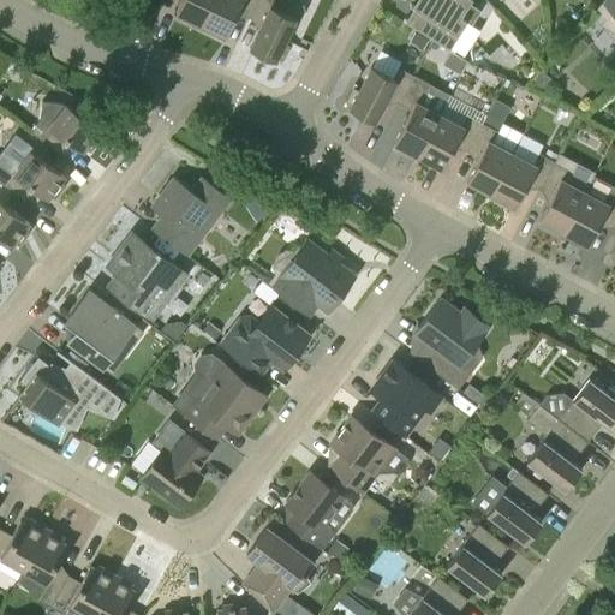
[(201,25),(212,0),(181,0),(175,13),(178,15),(175,18),(193,27),(196,23),(201,25)]
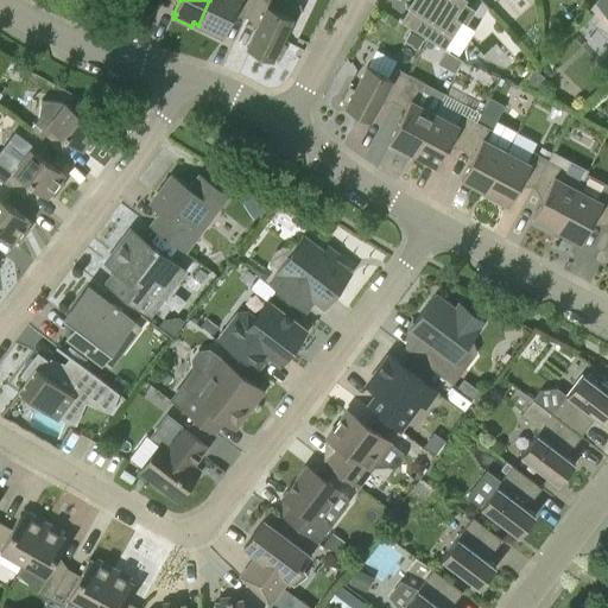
[(247,17),(254,0),(209,0),(198,25),(222,37),(235,11),(247,17)]
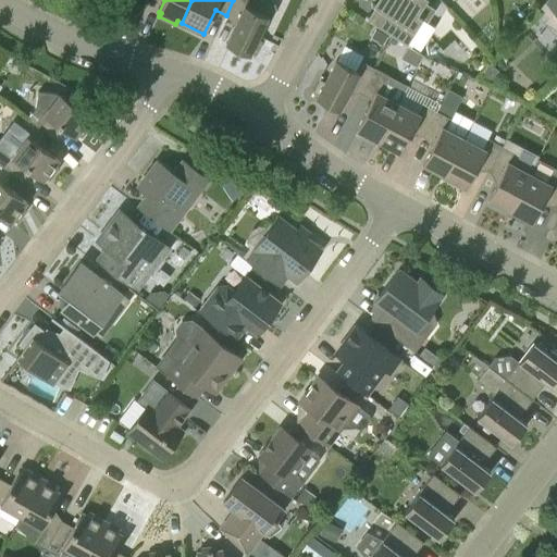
[(233,0),(226,15),(237,21),(226,44),(255,58),(264,38),(259,35),(268,16),(272,19),(276,9),(275,3),(269,0),(233,0)]
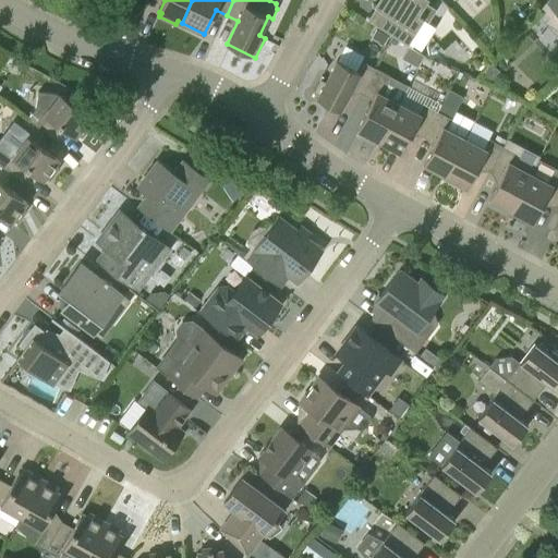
[(405,45),(423,17),(416,13),(424,1),(421,0),(378,0),(375,7),(379,9),(371,22),(405,45)]
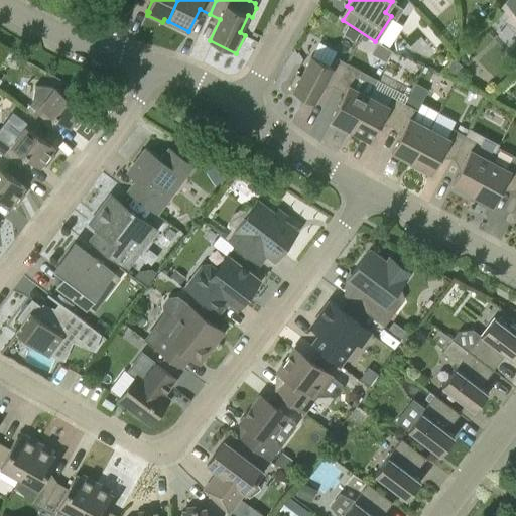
[(515,0),(507,0),(499,8),(506,16),(503,20),(515,28),(515,0)]
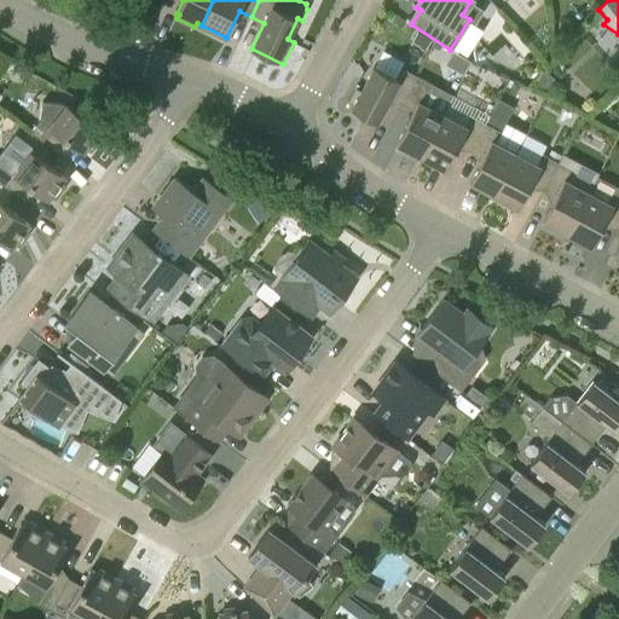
[(557,42),(566,42),(570,36),(566,29),(559,29),(554,35),(557,42)]
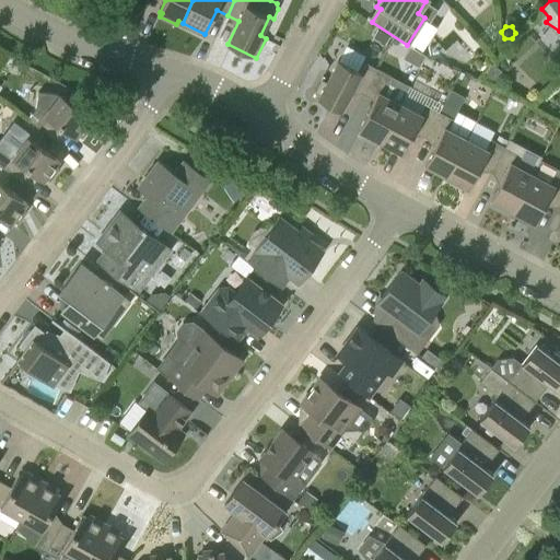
[(391,35),(377,28),(373,37),(385,44),(391,35)]
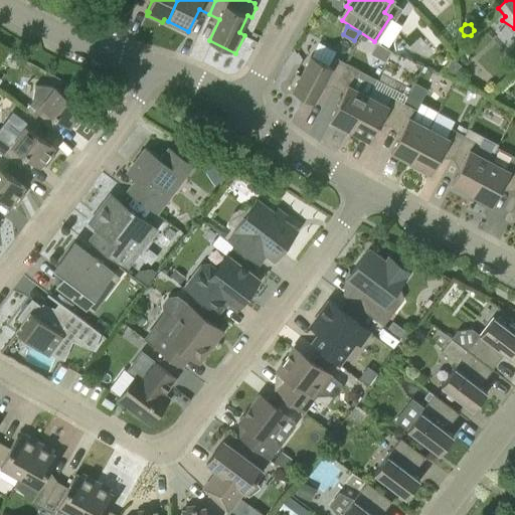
[(391,50),(376,42),(370,52),(385,60),(391,50)]
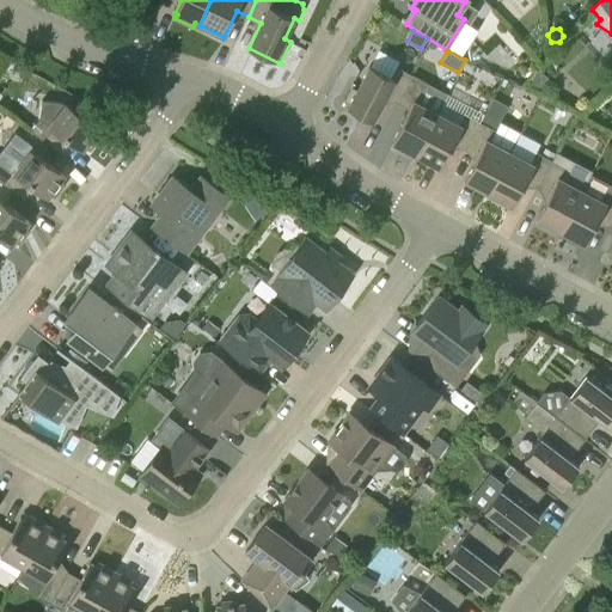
[(398,102),(411,75),(396,67),(391,78),(369,66),(347,108),(372,121),(386,96),(398,102)]
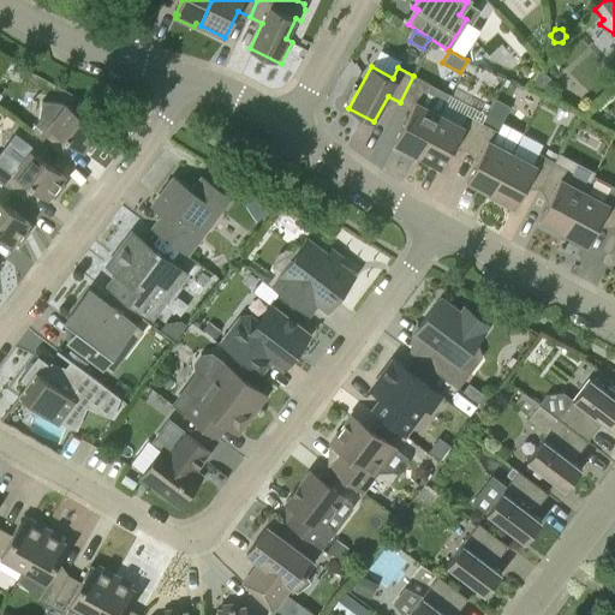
[(550,77),(541,69),(531,79),(539,88),(550,77)]
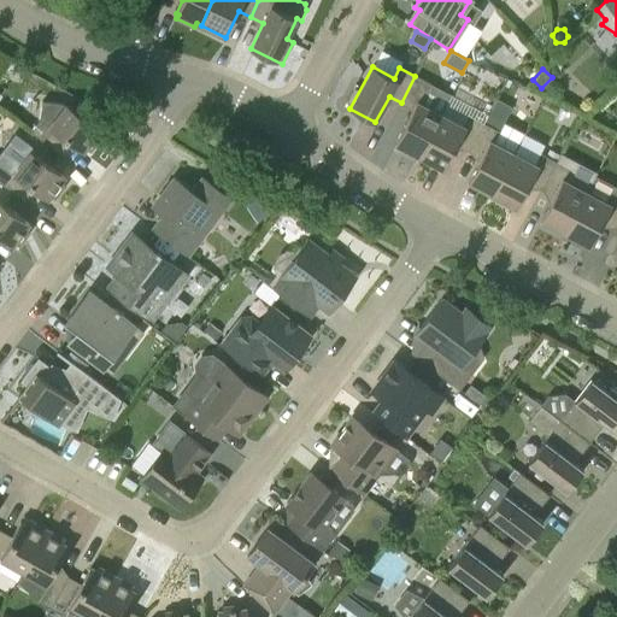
[(427,82),(415,76),(401,103),(412,110),(394,144),(397,145),(395,147),(412,157),(415,153),(419,157),(441,115),(417,101),(427,82)]
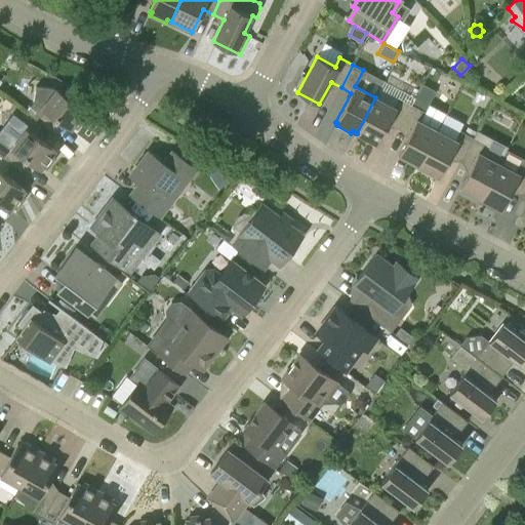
[(83,115),(85,111),(56,88),(36,85),(33,102),(26,112),(47,128),(54,118),(70,130),(73,127),(76,129),(86,117),(83,115)]
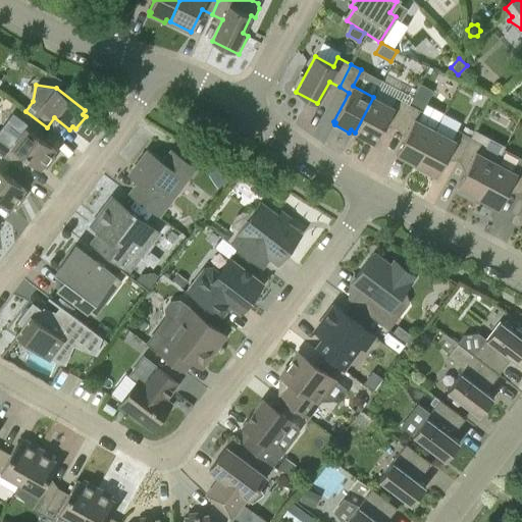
[(416,165),(435,129),(417,120),(427,102),(416,96),(411,105),(409,104),(397,126),(407,133),(396,154),(397,155),(396,157),(411,165),(412,162),(416,165)]
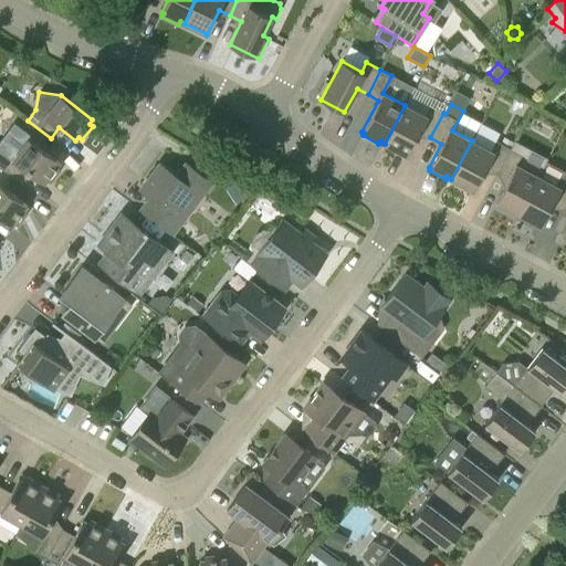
[(430,137),(443,113),(429,105),(423,115),(405,105),(385,144),(407,155),(419,132),(430,137)]
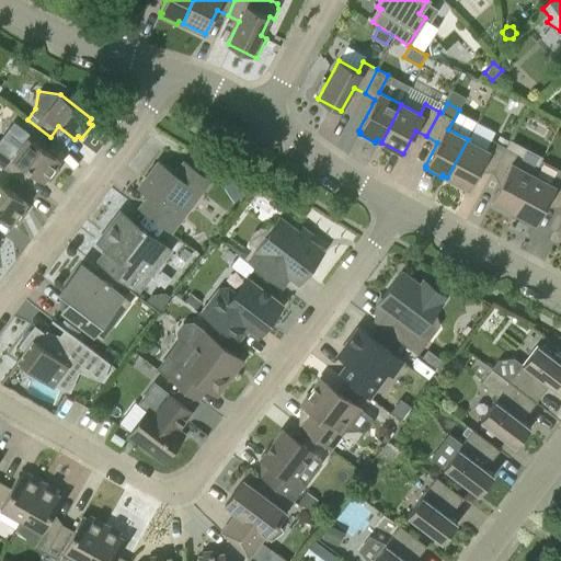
[(59,161),(29,137),(12,158),(0,149),(0,165),(18,180),(25,169),(43,182),(46,179),(49,181),(59,168),(56,165),(59,161)]
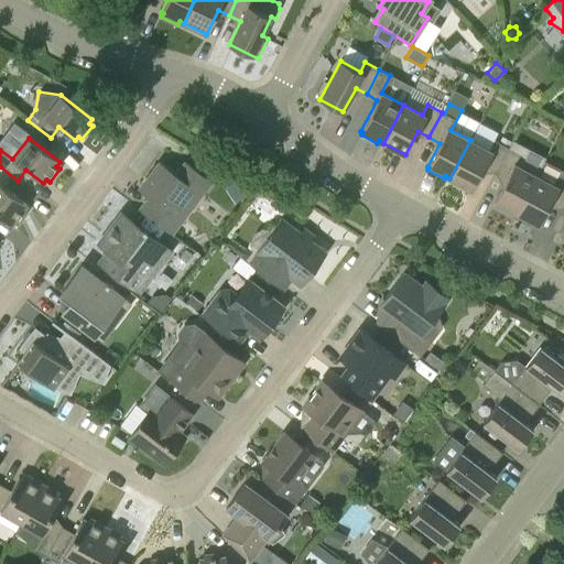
[(495,173),(508,148),(494,140),(489,150),(470,140),(449,179),(472,190),(481,167),(495,173)]
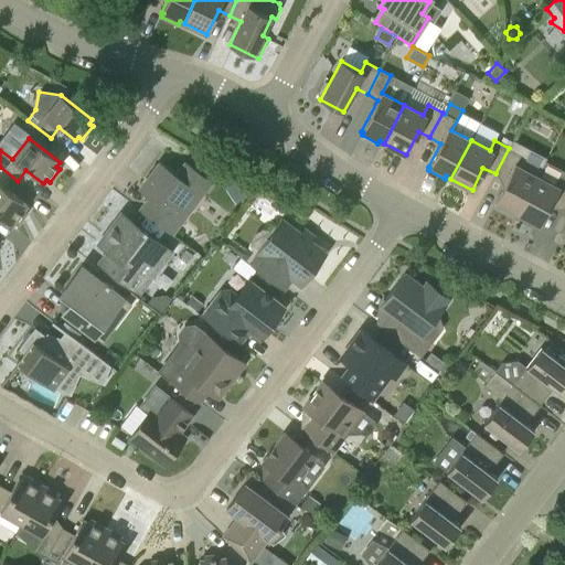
[(516,214),(537,176),(519,166),(523,156),(509,148),(496,173),(505,178),(494,202),(497,203),(494,205),(511,214),(512,212),(516,214)]
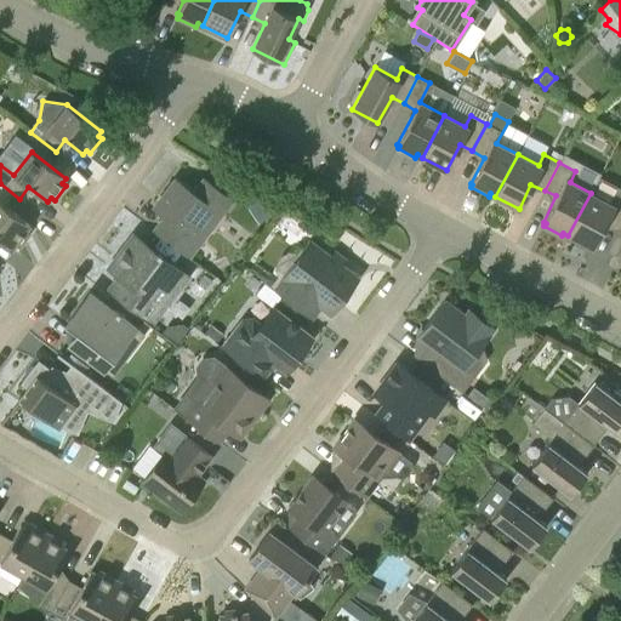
[(194,192),(176,178),(153,209),(164,217),(154,232),(188,257),(232,199),(204,178),(194,192)]
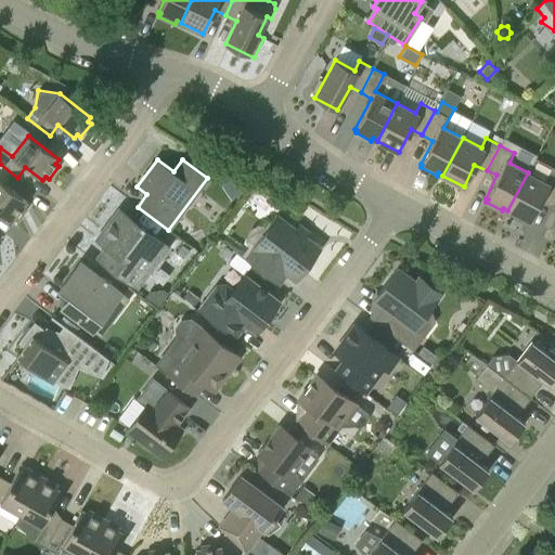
[(553,205),(554,199),(554,175),(552,172),(546,182),(528,172),(507,210),(530,221),(542,198),(553,205)]
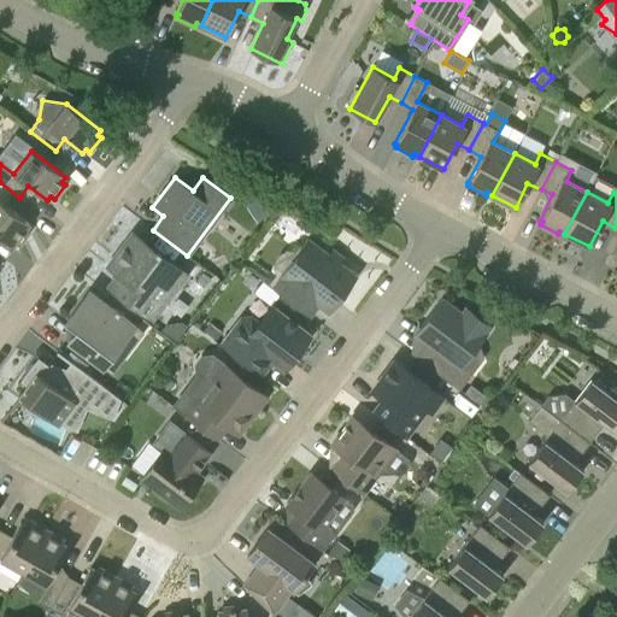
[(250,204),(248,205),(258,222),(260,221),(262,219),(271,213),(260,197),(250,204)]
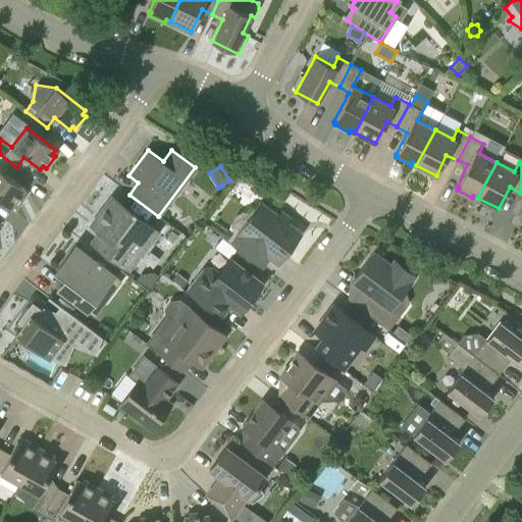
[(25,190),(0,169),(0,202),(10,209),(13,206),(16,208),(25,196),(22,193),(25,190)]
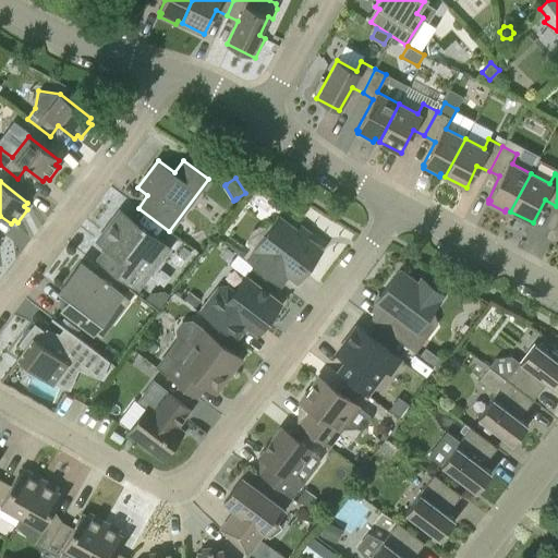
[(142,226),(120,210),(97,240),(108,249),(99,259),(137,289),(169,247),(144,228),(145,227),(142,225),(142,226)]
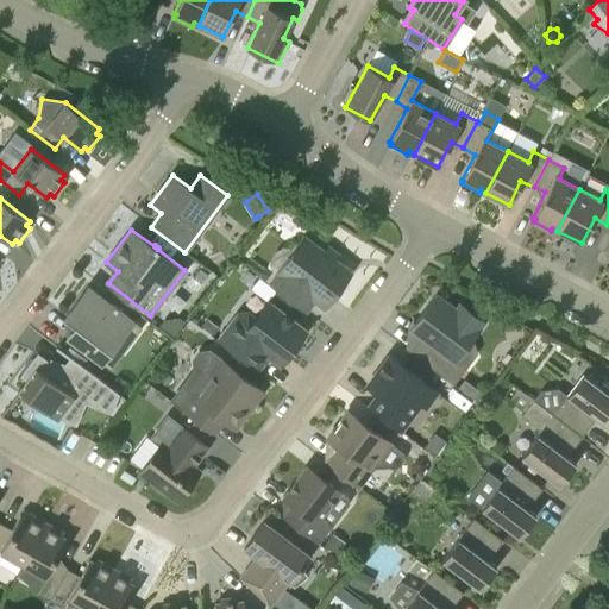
[(324,306),(350,272),(305,238),(278,271),(280,272),(270,286),(305,312),(314,299),(324,306)]
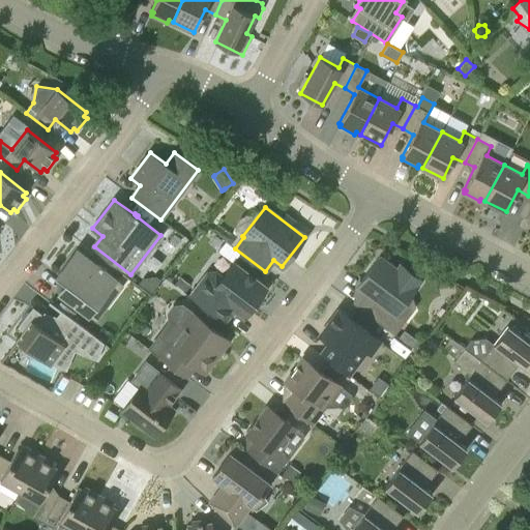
[(396,269),(379,256),(356,287),(365,294),(356,306),(394,335),(405,322),(396,316),(418,286),(417,285),(421,281),(400,264),(396,269)]
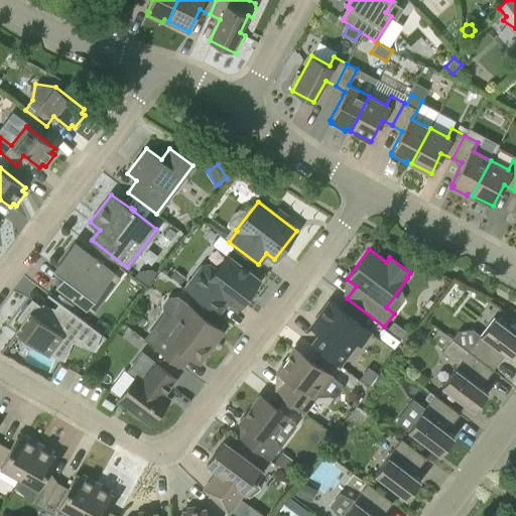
[(120,278),(84,250),(76,261),(66,254),(47,278),(69,295),(68,296),(71,298),(72,297),(86,307),(103,285),(111,290),(120,278)]
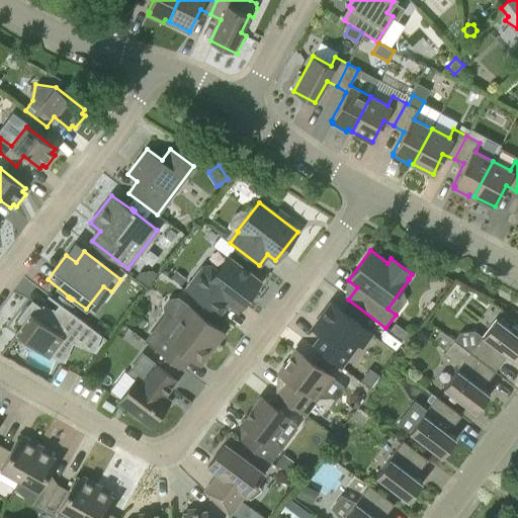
[(260,281),(228,256),(218,270),(210,265),(202,266),(184,289),(219,316),(228,304),(238,311),(260,281)]
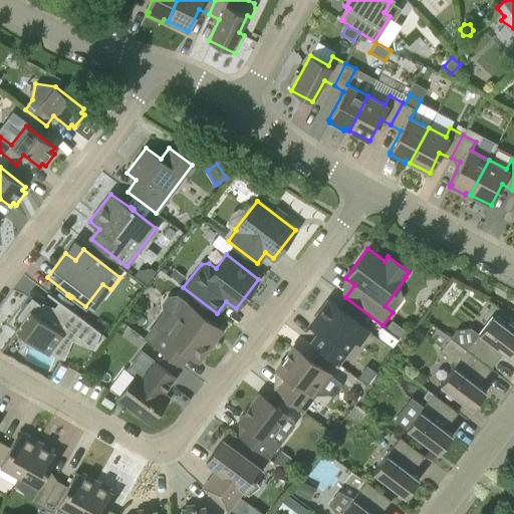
[(184,276),(175,269),(171,275),(180,282),(184,276)]
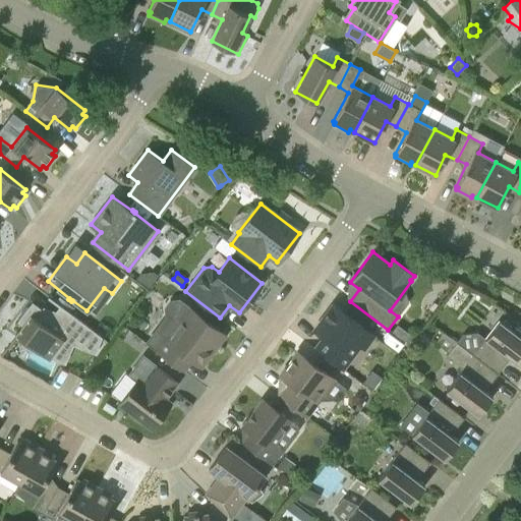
[(66,300),(58,294),(54,300),(61,306),(66,300)]
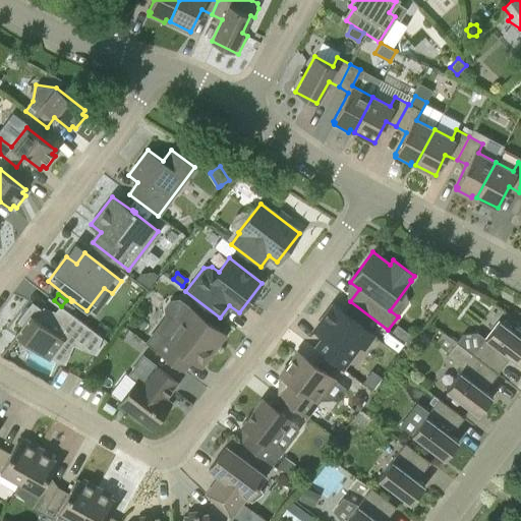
[(102,337),(49,296),(48,298),(59,306),(52,316),(32,301),(17,322),(22,325),(15,334),(30,344),(29,348),(65,363),(73,345),(95,354),(102,337)]
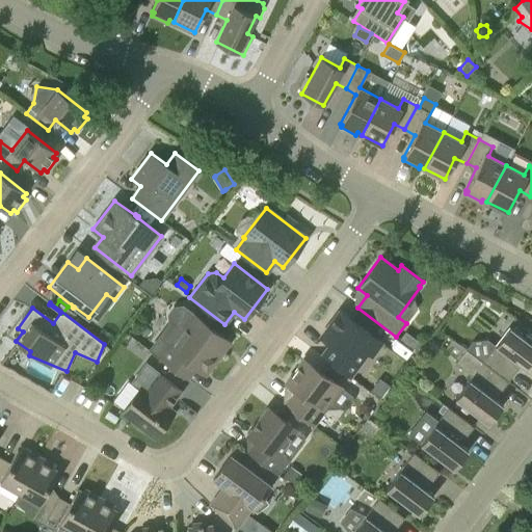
[(349,377),(368,352),(362,347),(371,334),(340,311),(326,328),(333,334),(326,342),(330,344),(321,356),(349,377)]
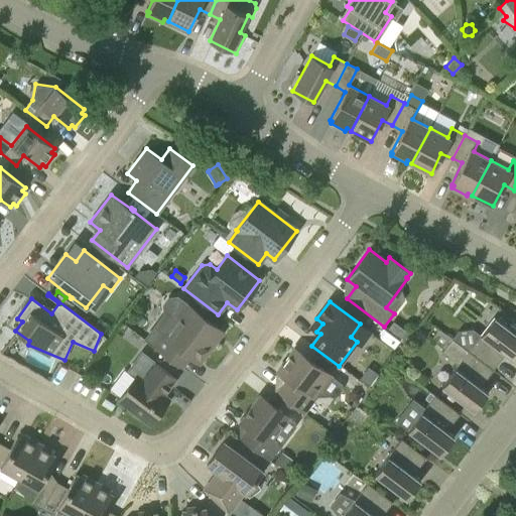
[(198,362),(221,331),(188,305),(166,336),(165,335),(155,348),(179,366),(187,354),(198,362)]
